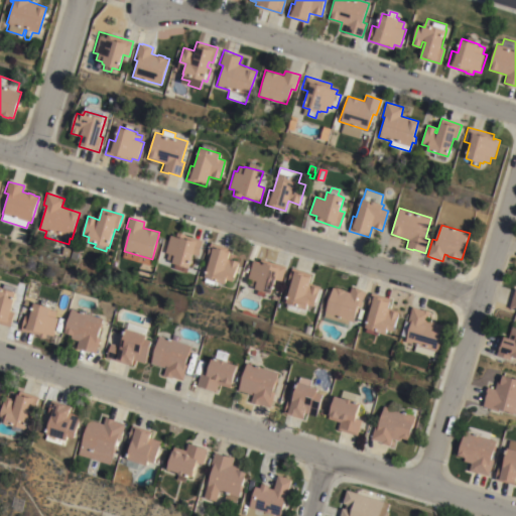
[(164,253),(170,235),(179,238),(180,234),(203,241),(198,256),(192,255),(188,269),(171,263),(171,261),(165,259),(167,254),(164,253)]
